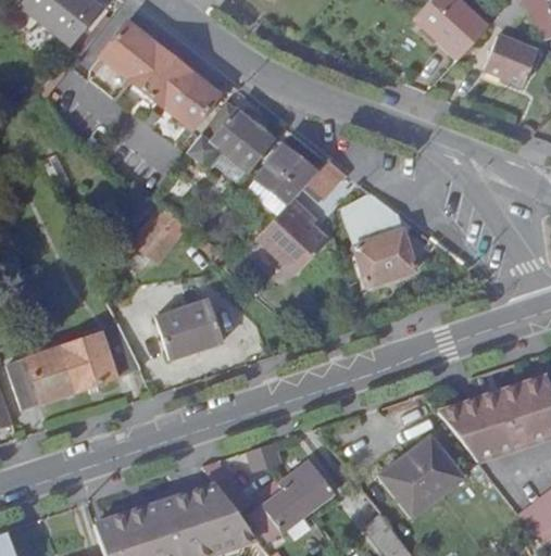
[(98,8),(87,0),(20,0),(16,4),(67,45),(98,8)]
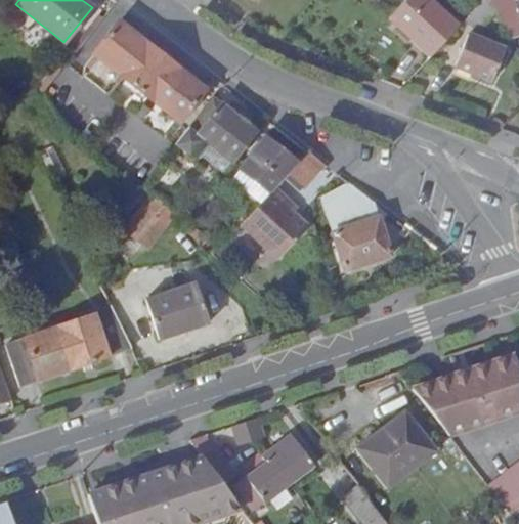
[(433,50),(460,23),(435,0),(405,0),(394,14),(433,50)]
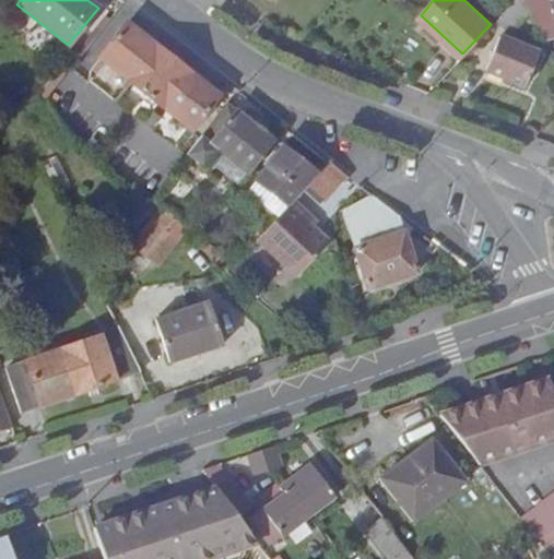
[(531,8),(526,0),(511,0),(497,16),(509,31),(531,8)]
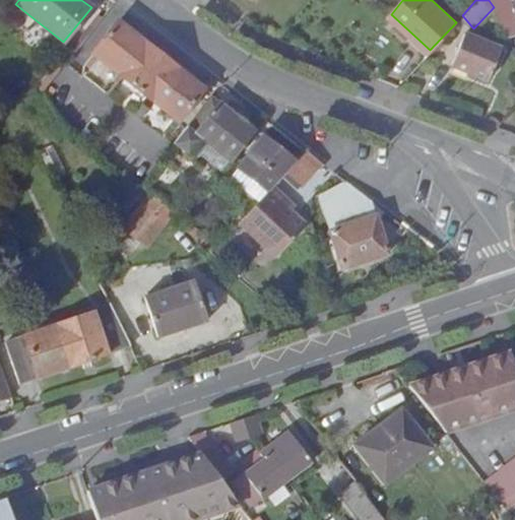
[(116,23),(114,25),(105,19),(81,49),(178,124),(203,90),(116,23)]
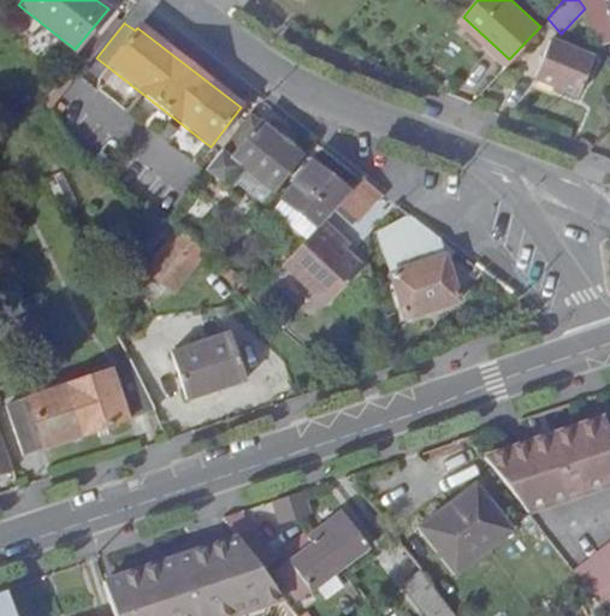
[(574,99),(594,57),(554,39),(533,81),(574,99)]
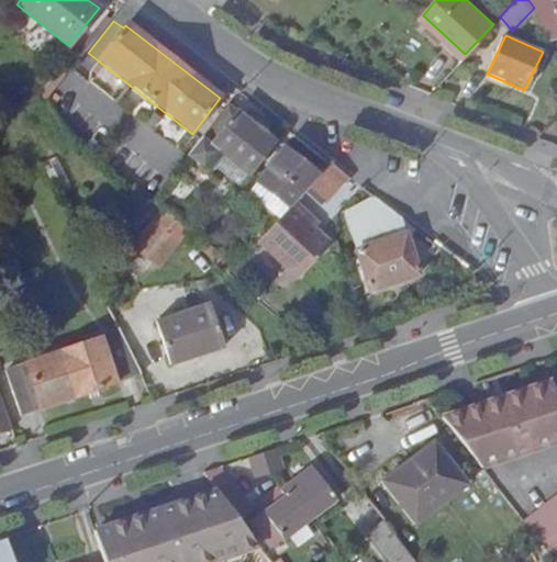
[(204,170),(219,152),(251,176),(277,141),(229,105),(188,158),(204,170)]
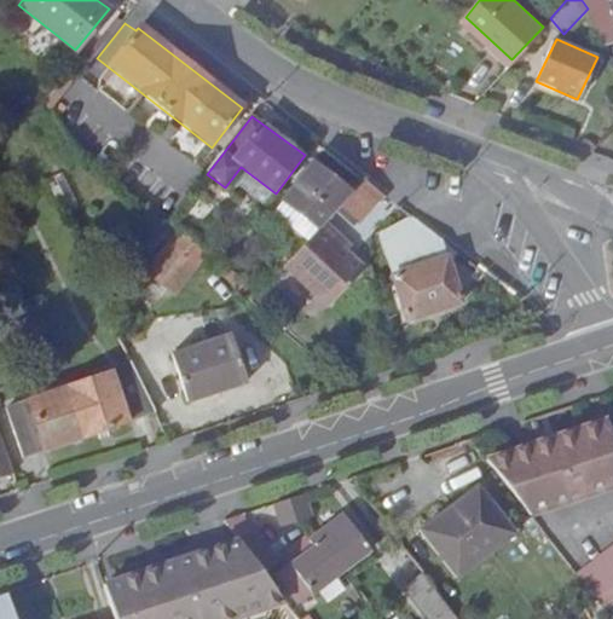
[(84,131),(74,140),(81,146),(91,137),(84,131)]
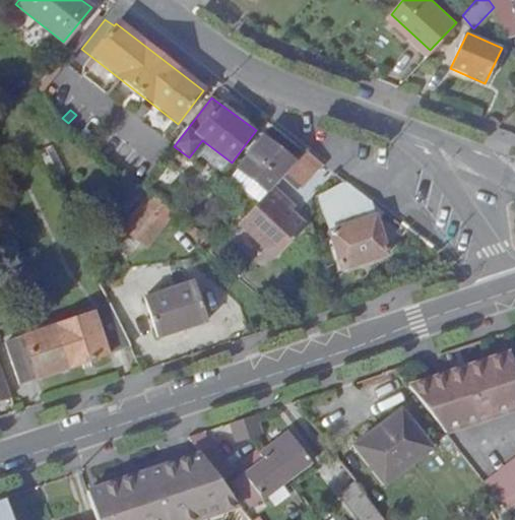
[(68,123),(62,118),(55,130),(63,137),(71,126),(68,123)]
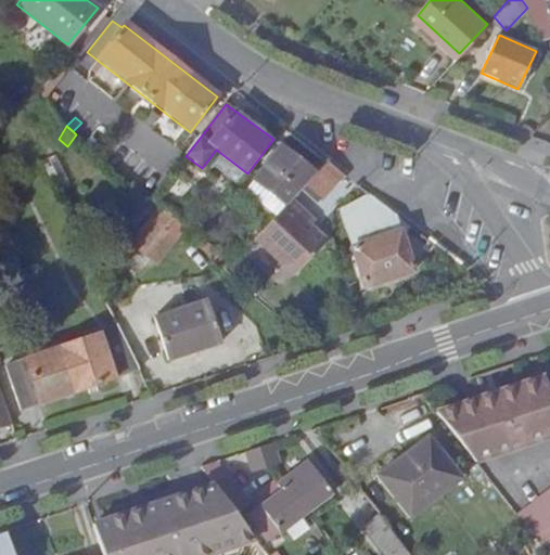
[(288,204),(315,170),(284,146),(257,179),(288,204)]
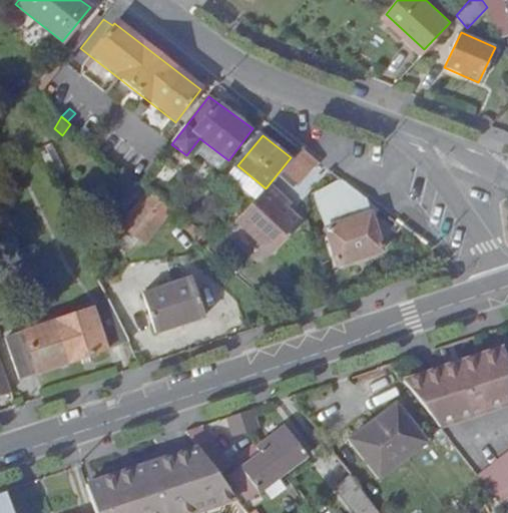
[(54,175),(68,169),(56,143),(42,149),(54,175)]
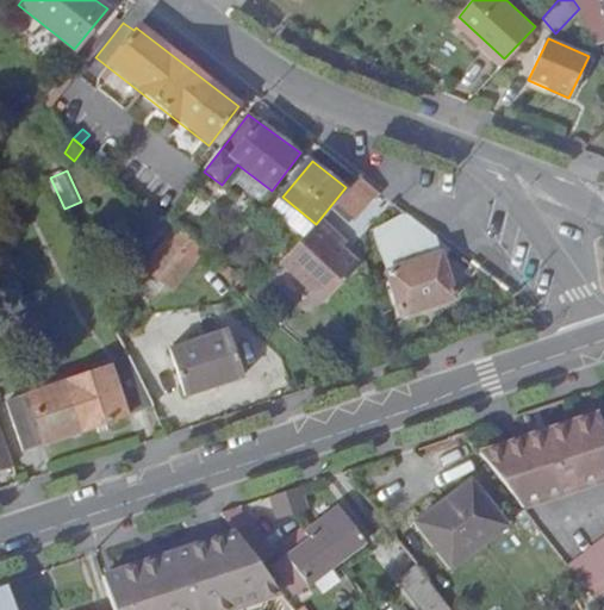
[(380,191),(379,191),(360,176),(336,203),(355,219),(380,191)]
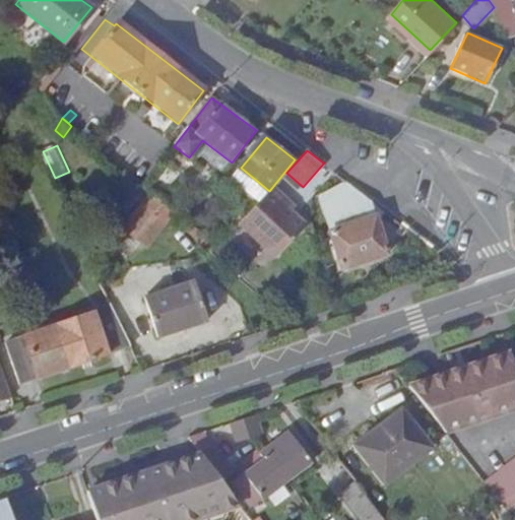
[(283,203),(287,198),(274,186),(241,222),(278,257),(308,225),(283,203)]
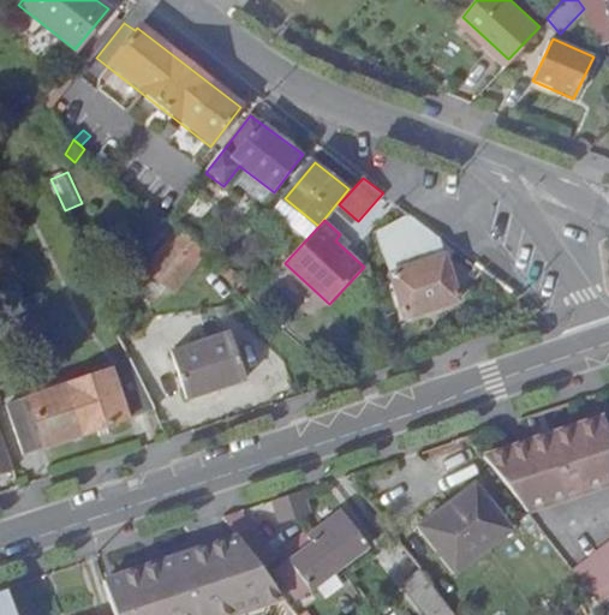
[(405,320),(460,300),(440,236),(424,225),(377,238),(405,320)]
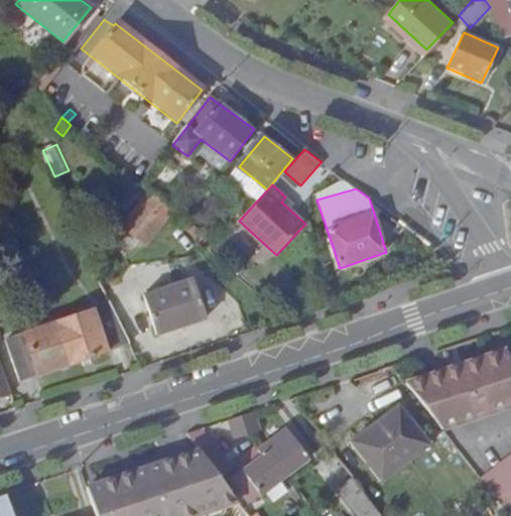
[(178,212),(154,192),(124,229),(158,204),(173,218),(178,212)]
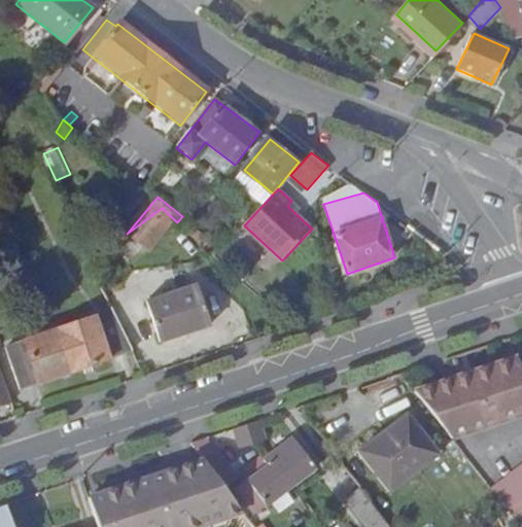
[(162,208),(127,234),(151,252),(177,222),(162,208)]
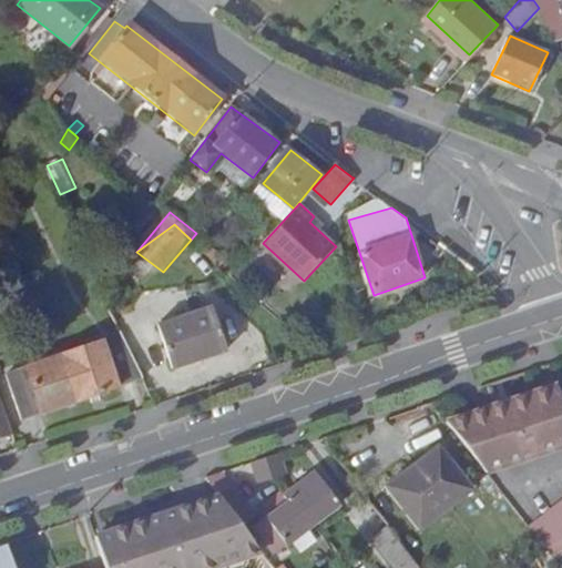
[(503,308),(499,296),(481,302),(486,314),(503,308)]
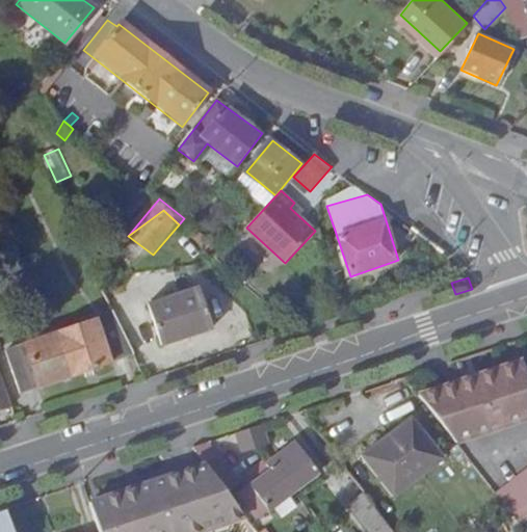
[(213,330),(200,288),(149,303),(163,346),(213,330)]
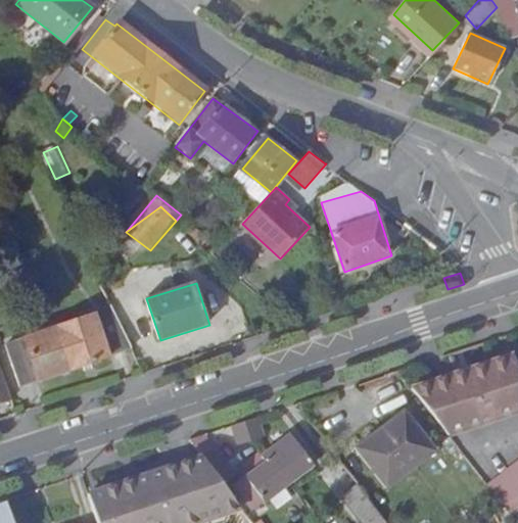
[(9,345),(22,386),(133,351),(114,312),(9,345)]
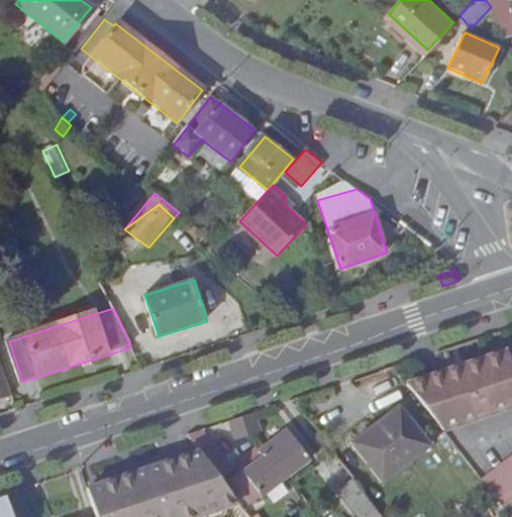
[(511,409),(511,359),(509,352),(408,385),(444,432),(511,409)]
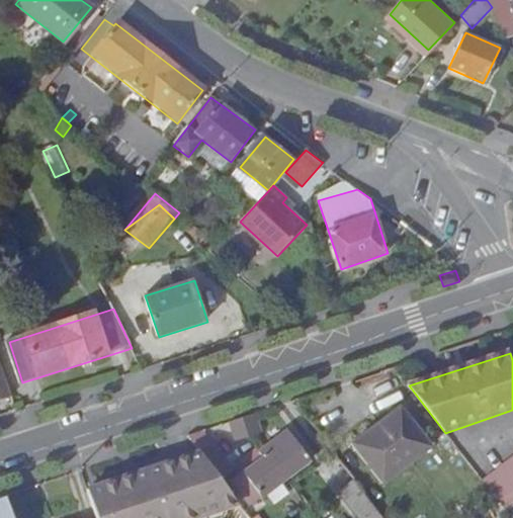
[(0,401),(12,397),(0,357),(0,401)]
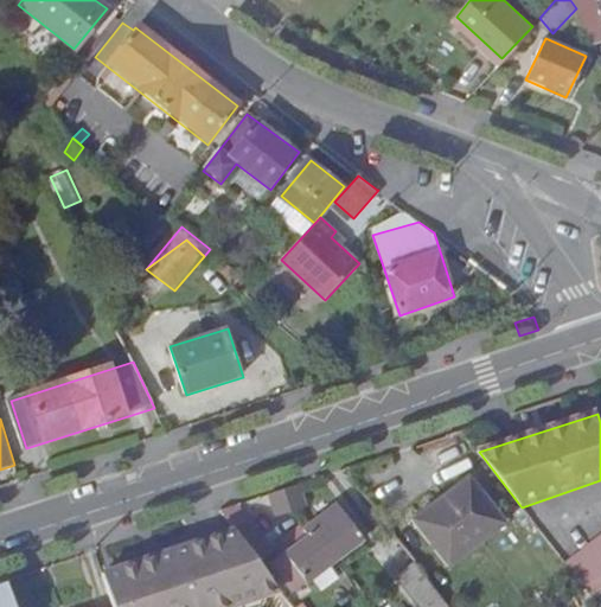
[(506,524),(471,477),(414,519),(451,567),(506,524)]
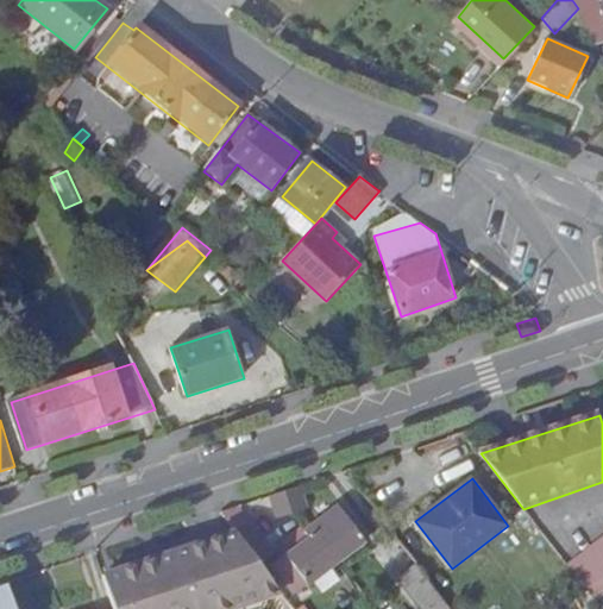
[(307,508),(300,488),(271,497),(280,516),(307,508)]
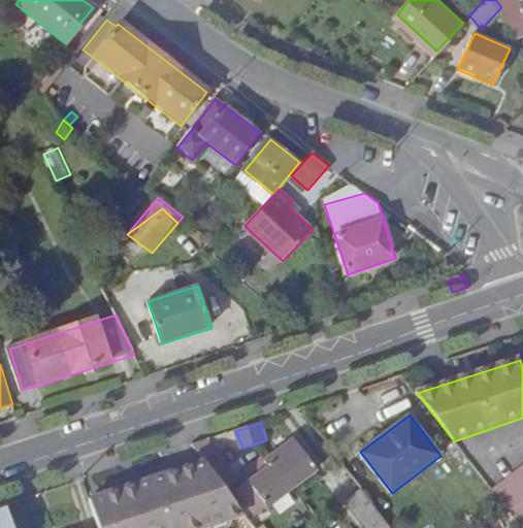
[(269,461),(237,484),(258,514),(319,469),(293,434),(265,455),(269,461)]
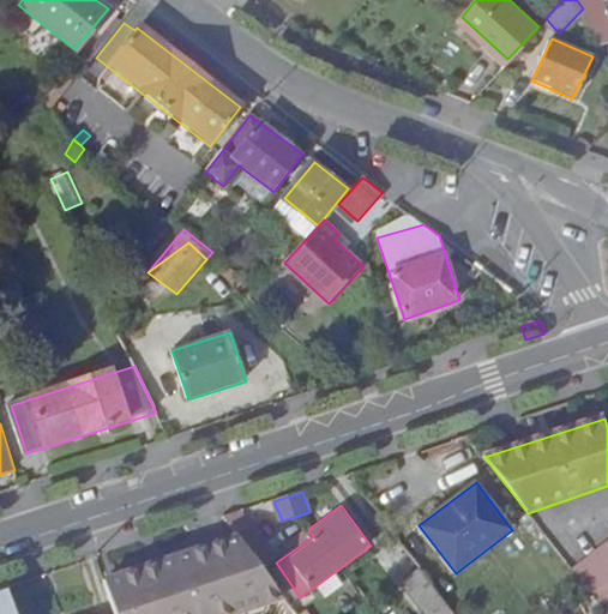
[(259,560),(272,551),(245,510),(227,517),(241,536),(259,560)]
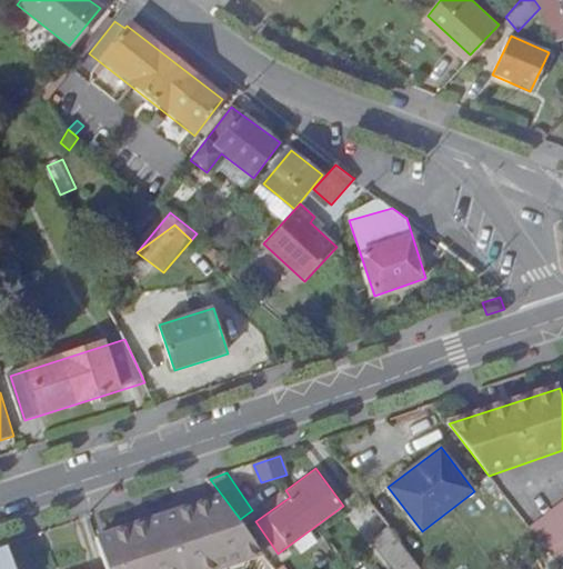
[(245,568),(244,562),(265,553),(240,519),(223,497),(138,523),(151,563),(133,568),(245,568)]
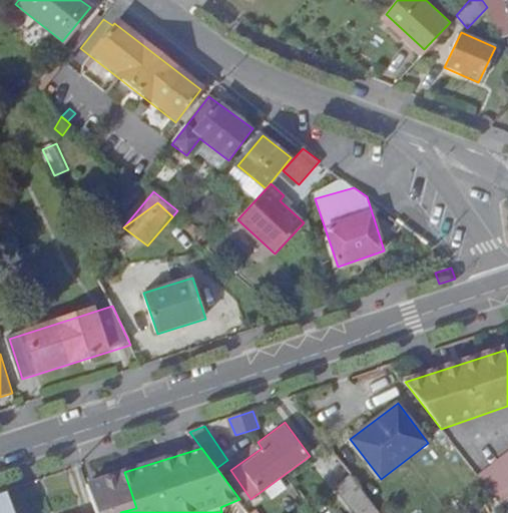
[(507,455),(480,479),(495,498),(507,487),(507,455)]
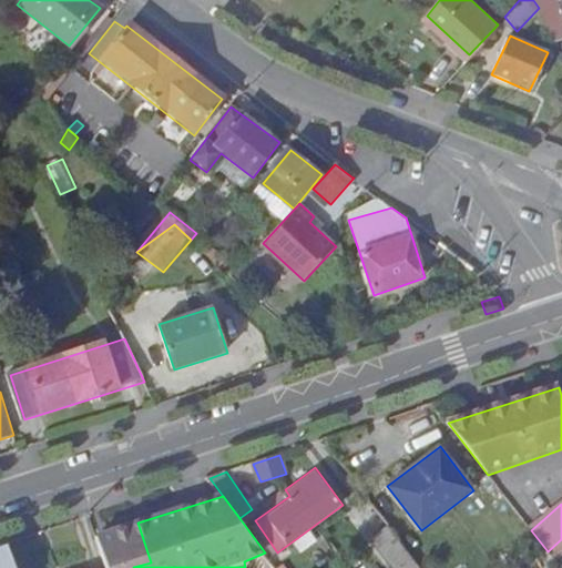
[(109,567),(133,567),(151,563),(138,523),(99,536),(109,567)]
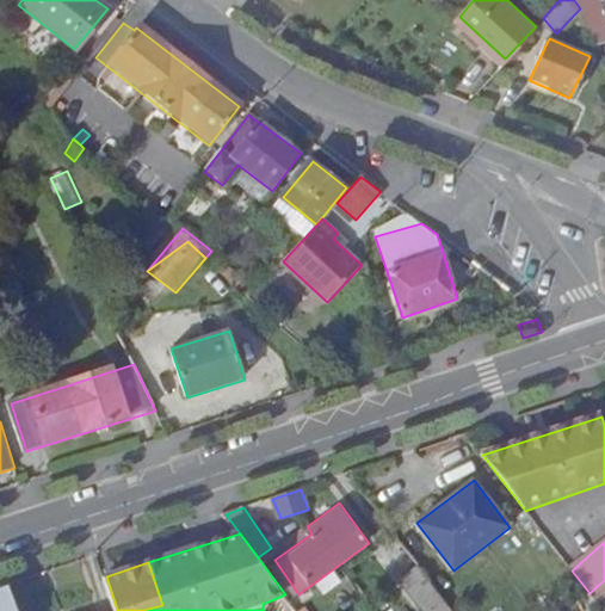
[(425,610),(452,610),(445,600),(420,567),(402,581),(425,610)]
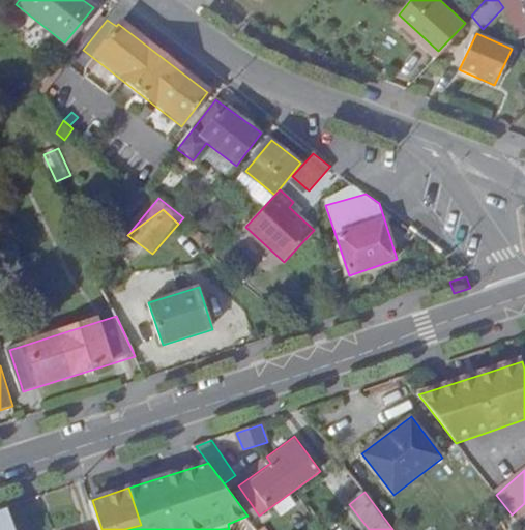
[(16,529),(8,508),(0,510),(0,529),(16,529)]
